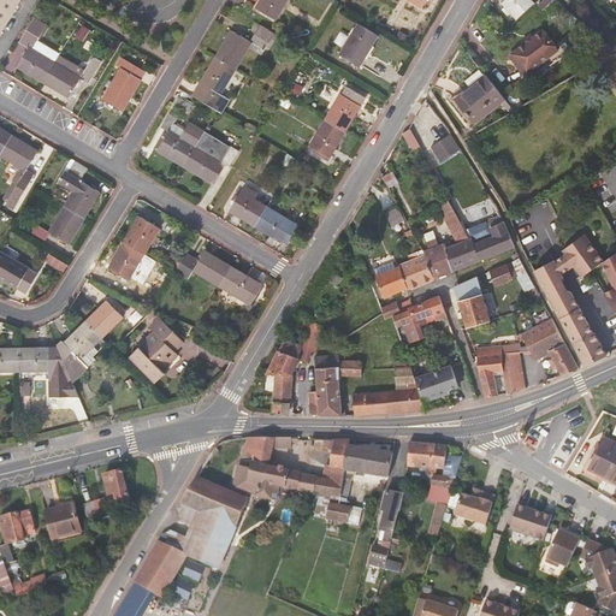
[(0,0),(0,34),(19,0),(0,0)]
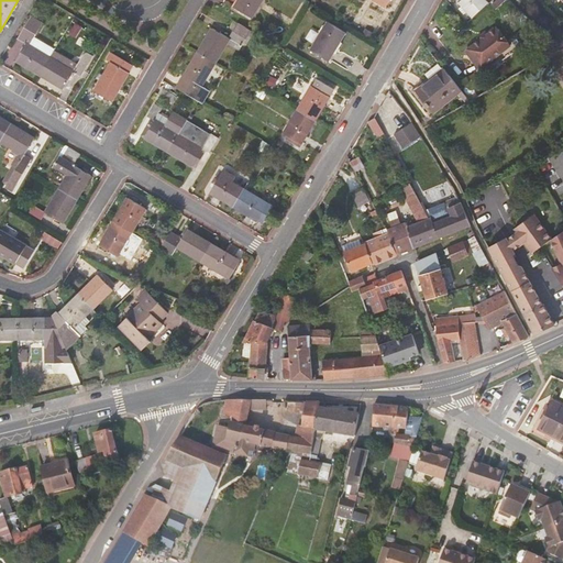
[(262,0),(239,0),(236,6),(253,15),(262,0)]
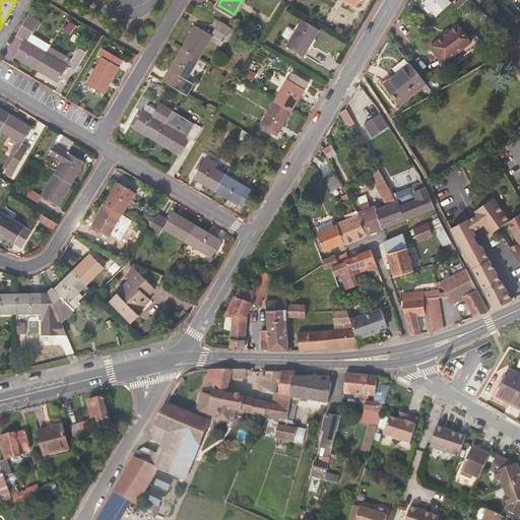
[(425,0),(418,6),(432,20),(446,8),(438,0),(425,0)]
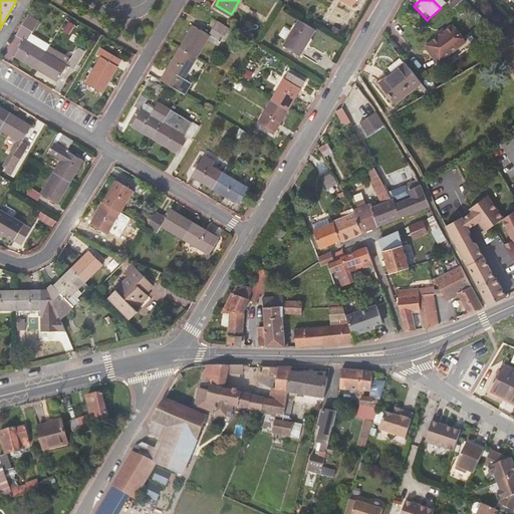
[(19,38),(26,41),(37,22),(31,19),(19,38)]
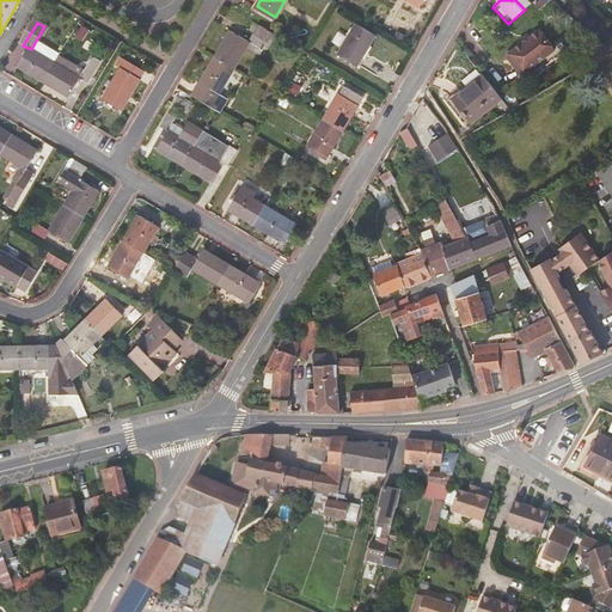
[(274,31),(262,23),(251,40),(233,29),(218,54),(236,66),(249,44),(261,51),(274,31)]
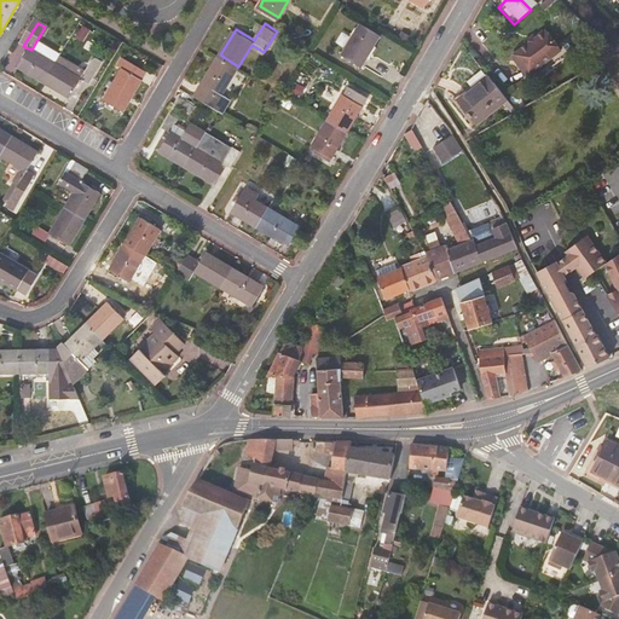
[(381,35),(362,23),(343,55),(362,65),(381,35)]
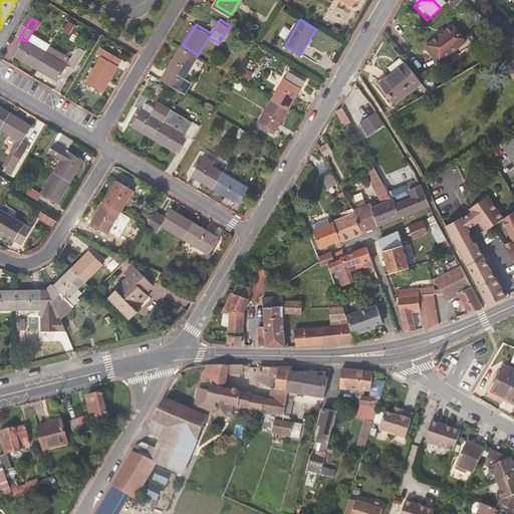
[(432,48),(426,53),(439,67),(465,44),(450,28),(443,35),(441,34),(436,39),(437,40),(430,46),(432,48)]
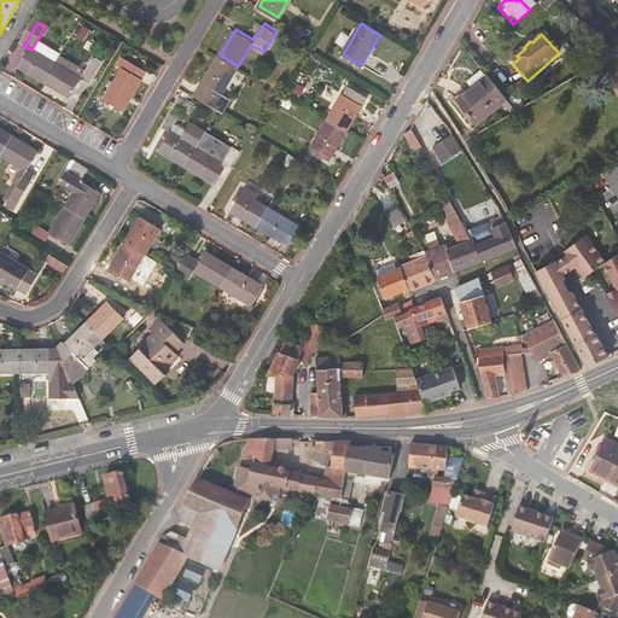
[(57,65),(63,57),(36,41),(31,50),(57,65)]
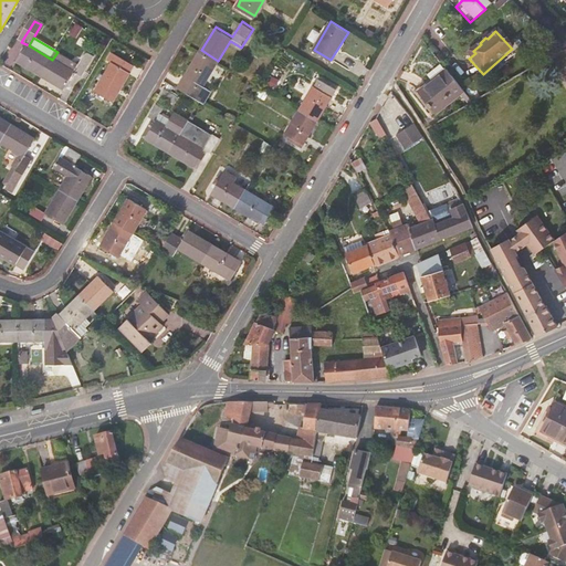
[(19,62),(42,76),(52,60),(29,45),(19,62)]
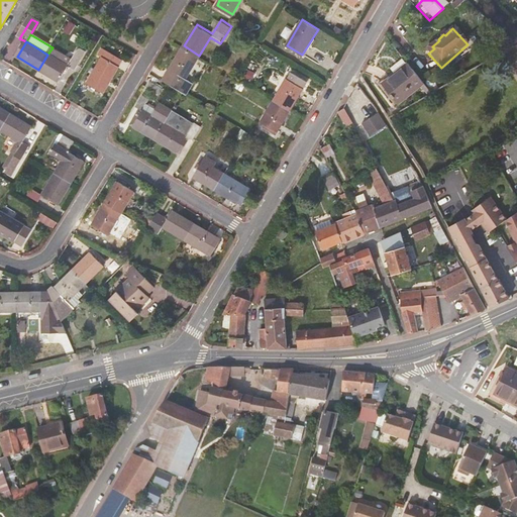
[(199,56),(184,45),(163,80),(185,93),(191,82),(185,78),(199,56)]
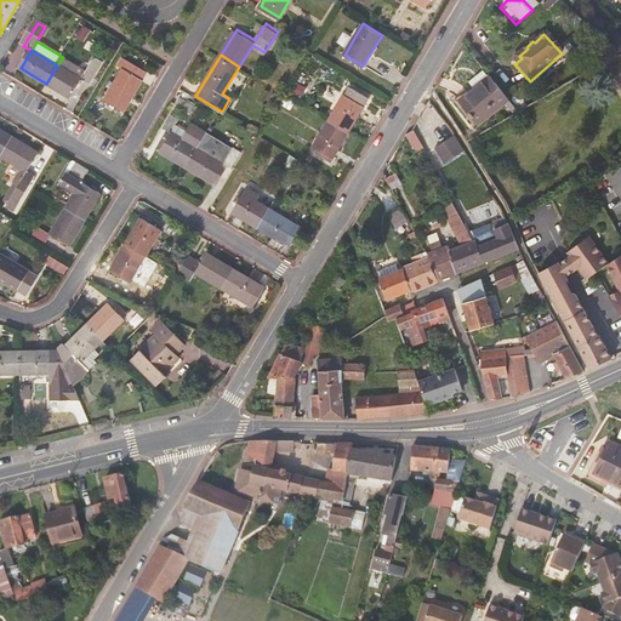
[(90,73),(63,57),(57,66),(84,81),(90,73)]
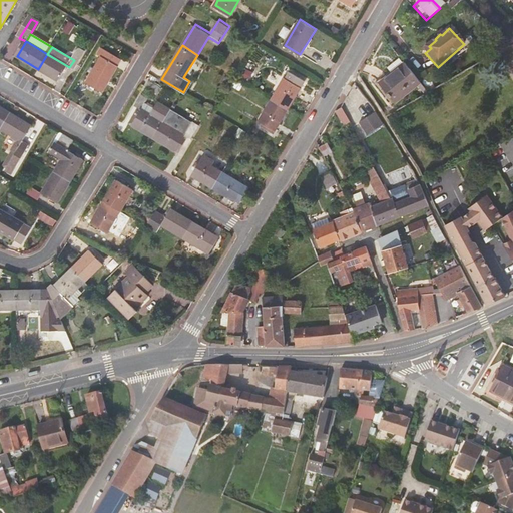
[(80,49),(74,60),(69,67),(76,71),(87,53),(80,49)]
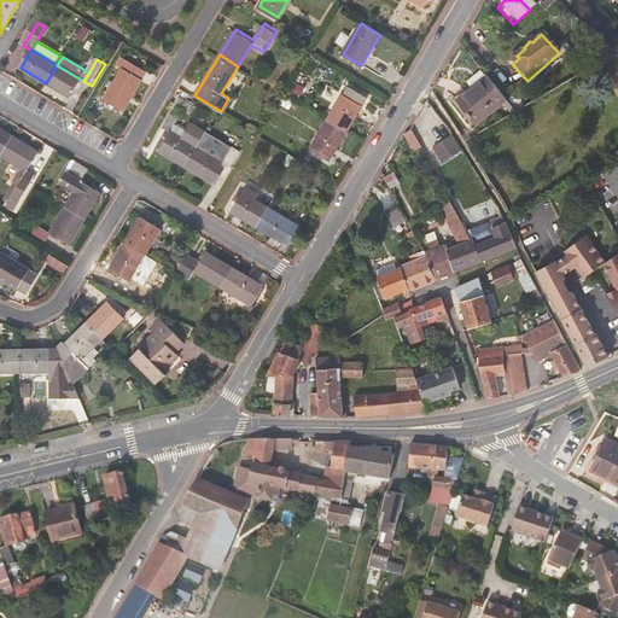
[(143,77),(118,63),(114,71),(120,75),(111,88),(110,87),(108,92),(103,89),(95,101),(118,116),(143,77)]
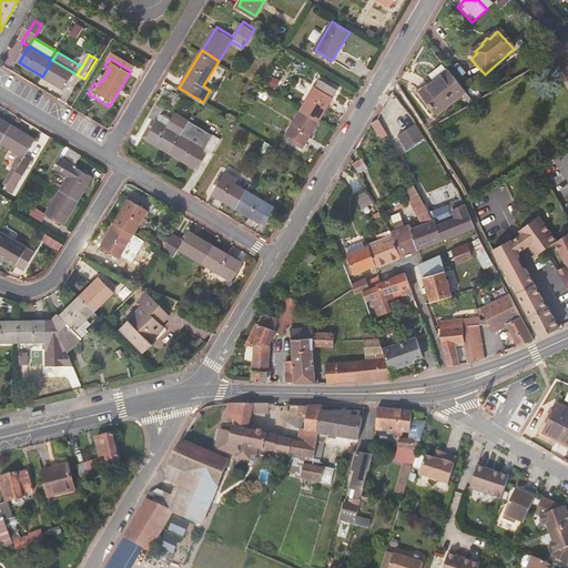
[(52,60),(42,77),(67,91),(77,74),(52,60)]
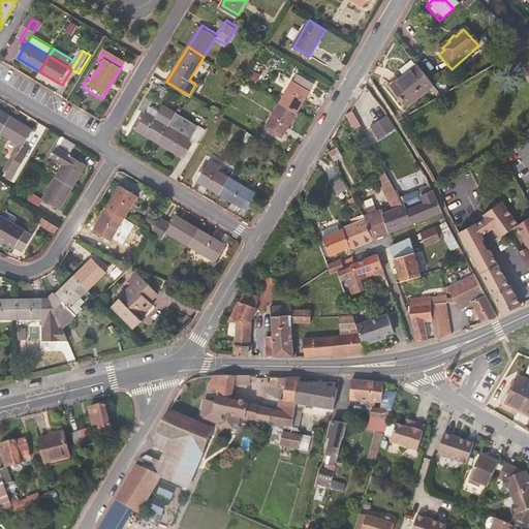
[(413,63),(407,56),(396,67),(401,73),(413,63)]
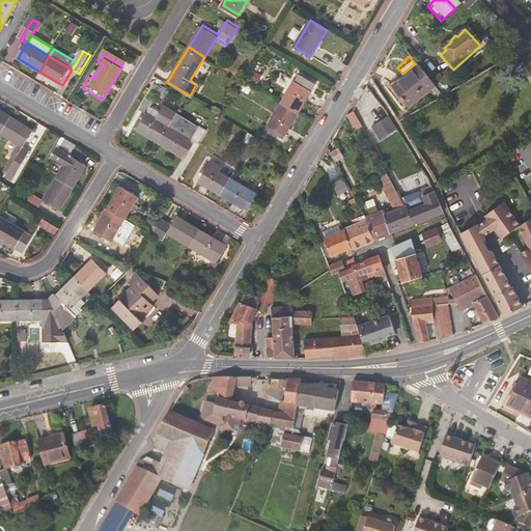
[(407,108),(434,83),(415,63),(402,74),(388,87),(407,108)]
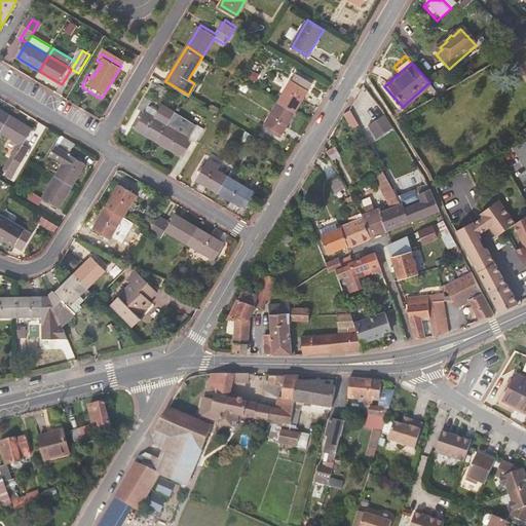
[(280,101),(297,110),(314,81),(300,72),(297,78),(295,76),(280,101)]
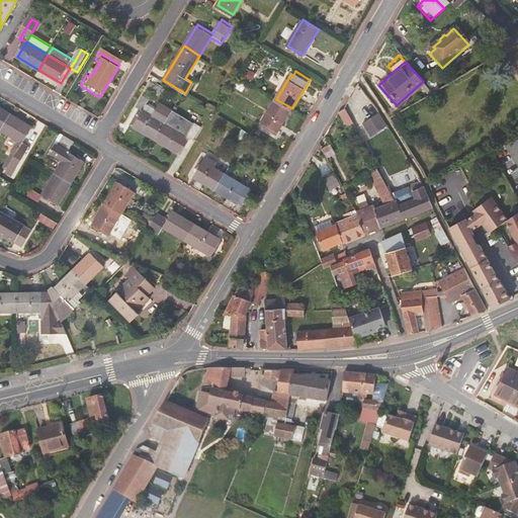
[(234,79),(226,74),(221,82),(229,87),(234,79)]
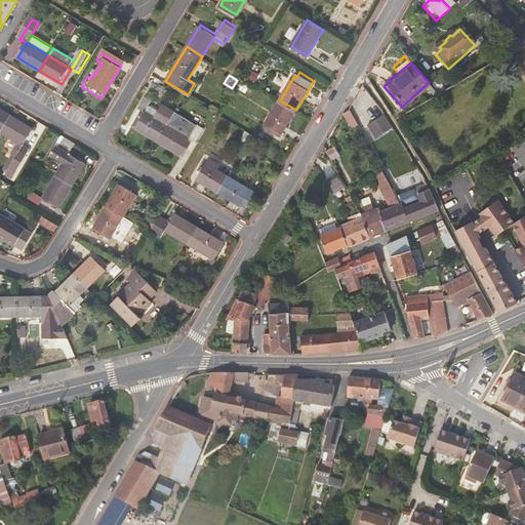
[(166,88),(156,82),(152,88),(162,94),(166,88)]
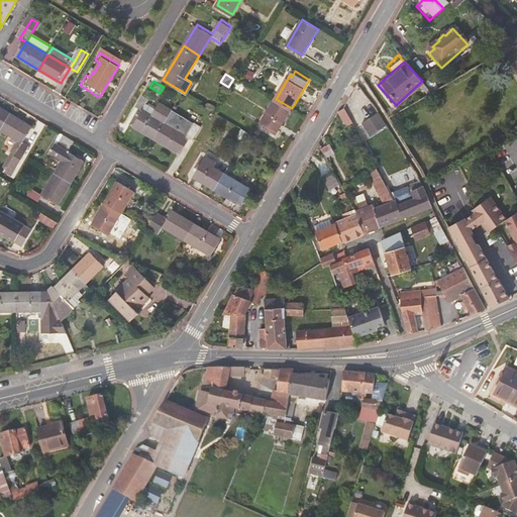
[(138,105),(144,109),(150,99),(144,95),(138,105)]
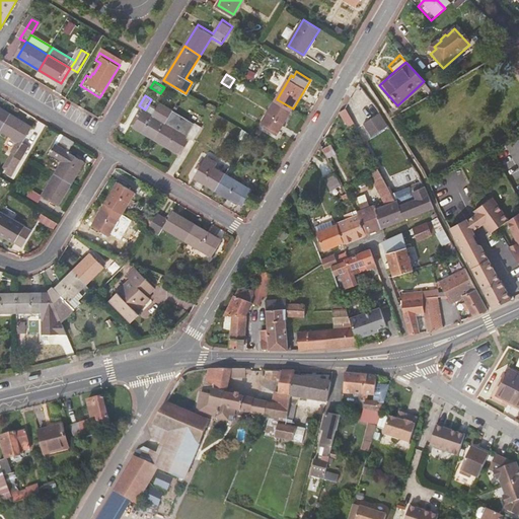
[(276,137),(293,108),(277,99),(263,123),(267,126),(265,130),(276,137)]
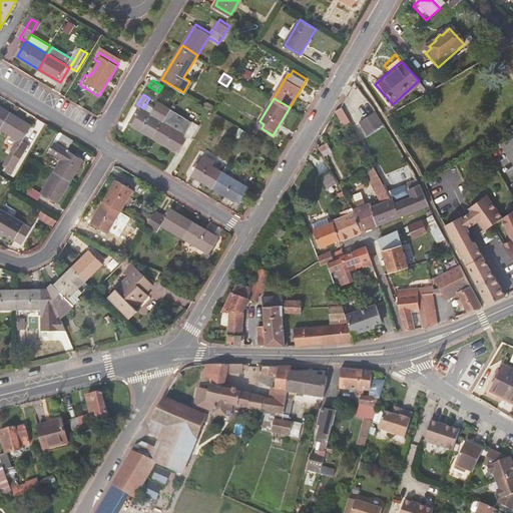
[(185,134),(193,121),(160,101),(152,114),(164,121),(185,134)]
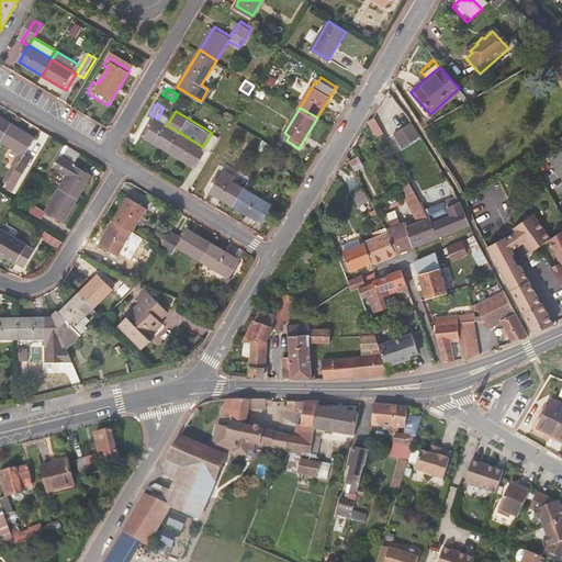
[(0,142),(10,125),(0,119),(0,142)]
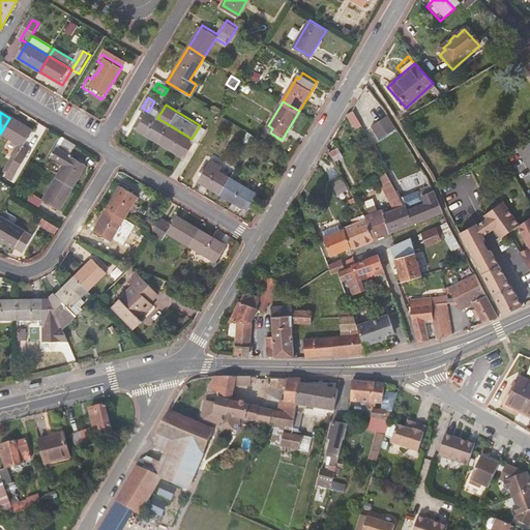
[(160,142),(170,125),(157,118),(148,112),(139,128),(160,142)]
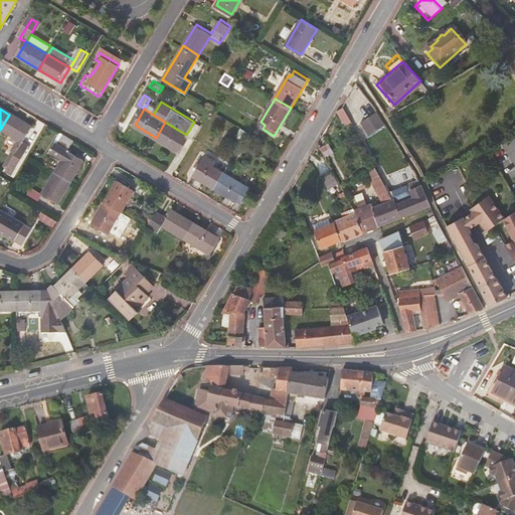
[(376,113),(362,123),(371,135),(385,125),(382,120),(379,116),(376,113)]
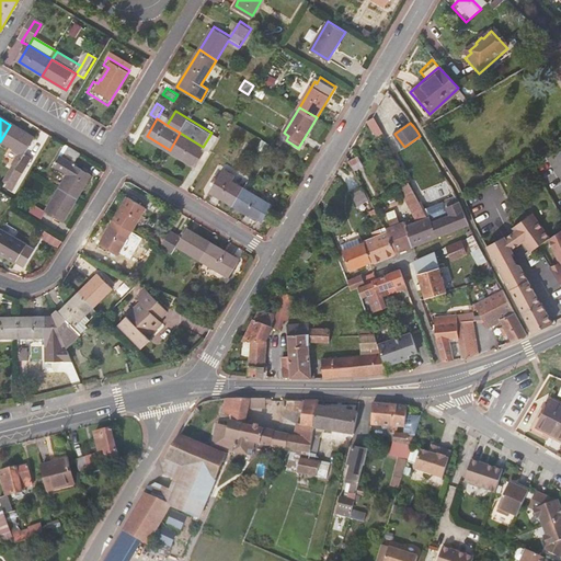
[(367,124),(361,127),(369,141),(376,138),(367,124)]
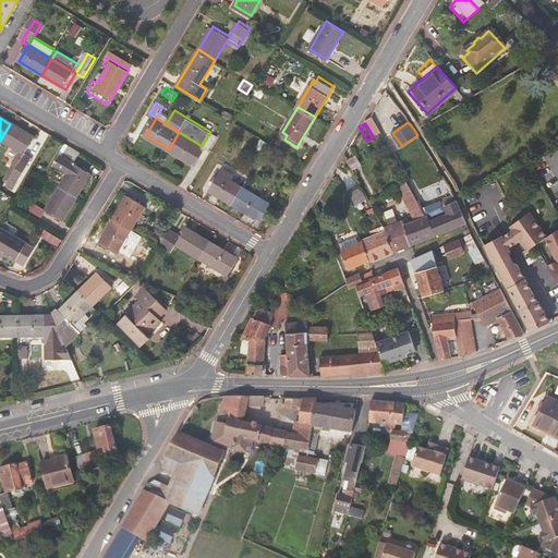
[(34,138),(10,124),(0,141),(19,152),(12,164),(17,167),(5,185),(12,190),(31,159),(24,155),(34,138)]
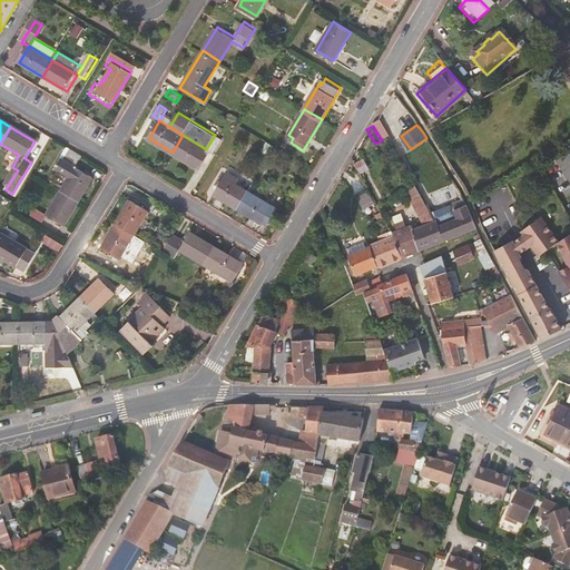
[(206,149),(183,135),(173,153),(196,167),(206,149)]
